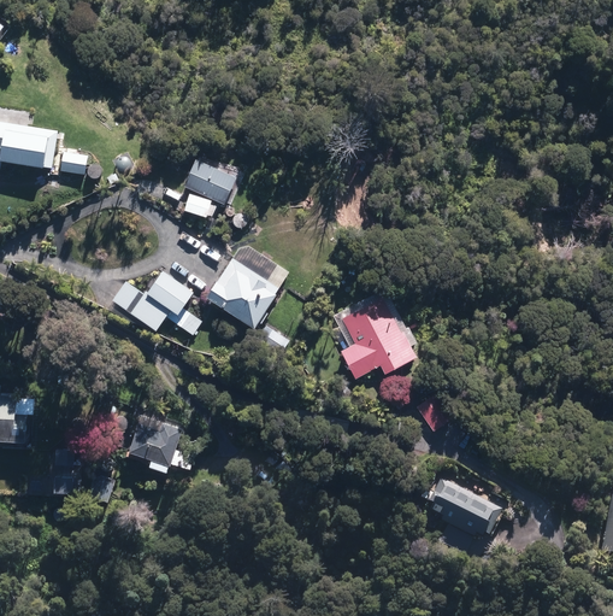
[(51,168),(57,130),(0,121),(0,160),(51,168)]
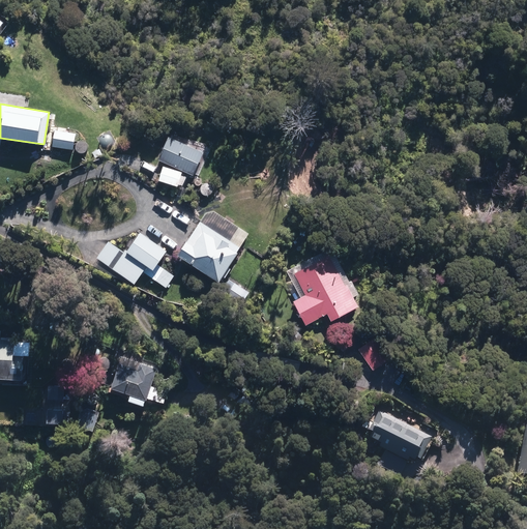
[(74,135),(52,130),(50,146),(70,149),(74,135)]
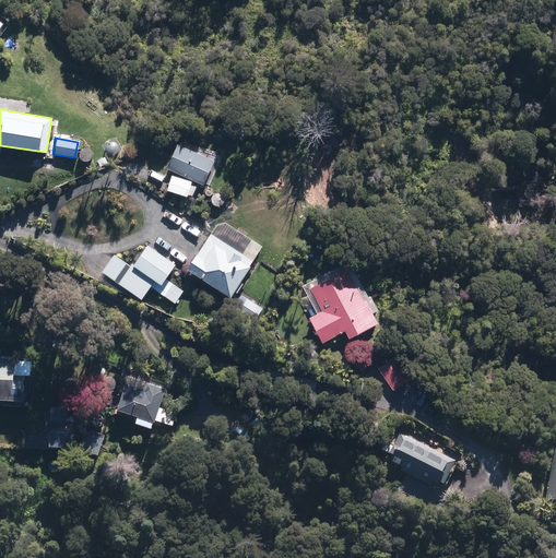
[(213,161),(176,144),(165,168),(202,185),(213,161)]
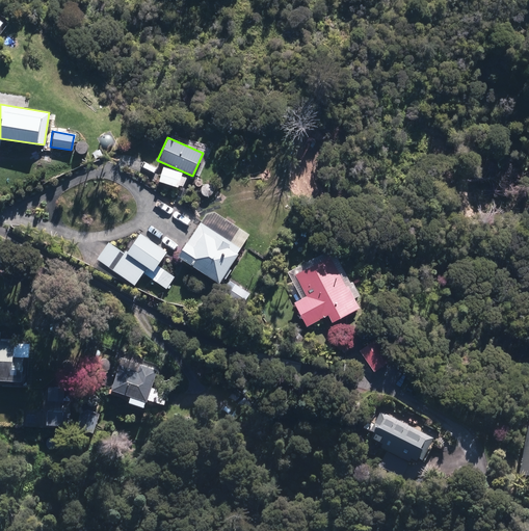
[(100,141),(95,143),(98,151),(103,149),(102,147),(104,145),(103,142),(100,143),(100,141)]
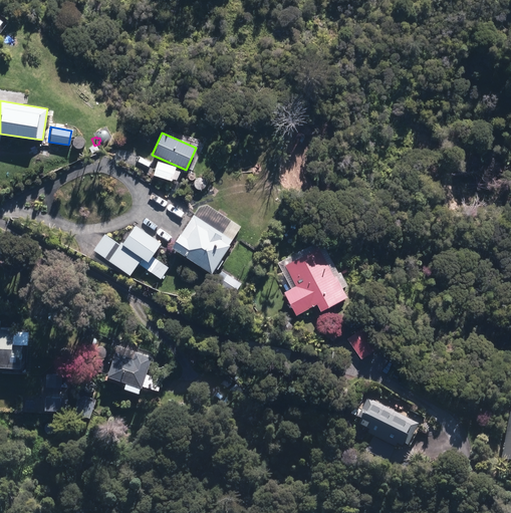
[(154,144),(145,141),(141,150),(150,153),(154,144)]
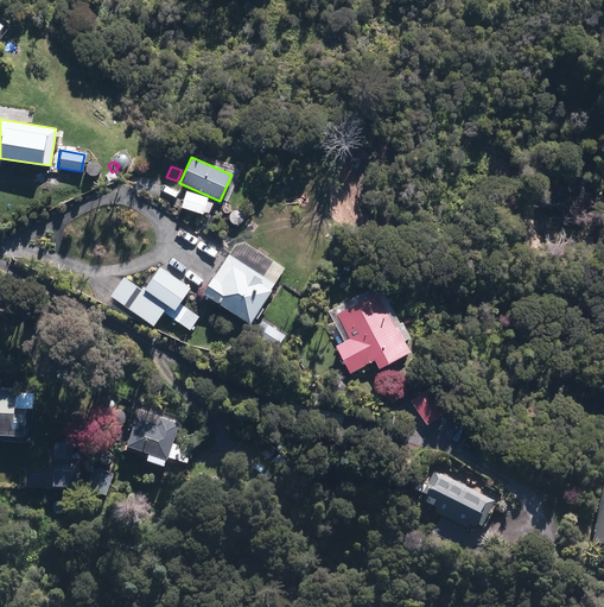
[(207,197),(185,190),(179,208),(202,214),(207,197)]
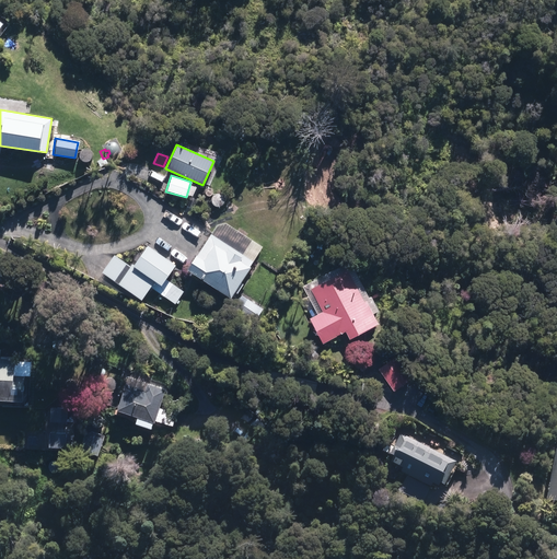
[(231,206),(225,202),(222,208),(228,211),(231,206)]
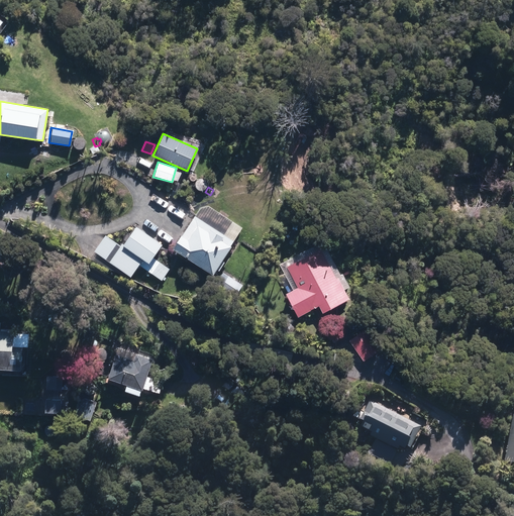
[(173,248),(213,275),(231,246),(221,239),(222,237),(210,229),(208,232),(197,225),(187,240),(181,236),(173,248)]
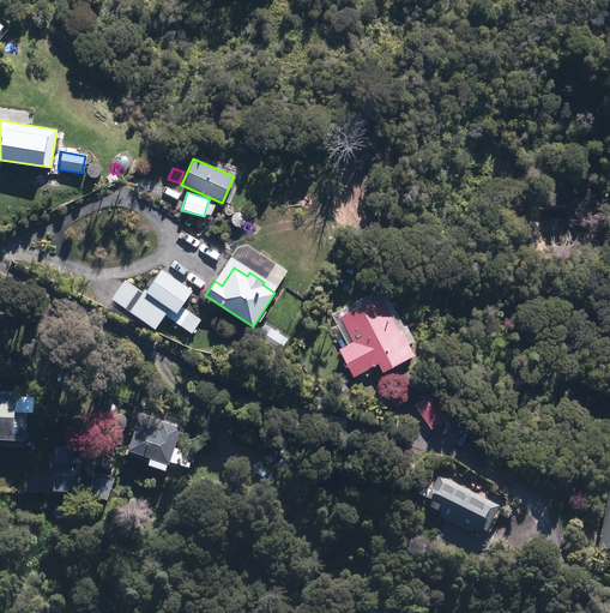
[(191,290),(161,270),(146,290),(145,289),(130,312),(155,330),(164,317),(189,334),(198,320),(180,307),(191,290)]
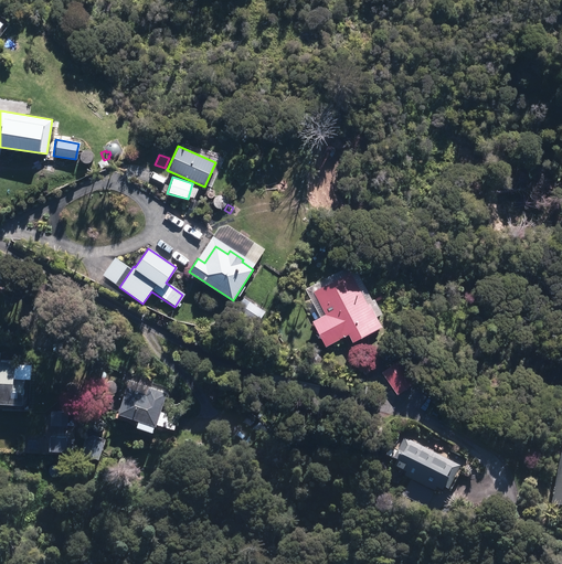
[(381,327),(350,272),(313,293),(325,312),(310,321),(325,347),(348,333),(353,342),(381,327)]
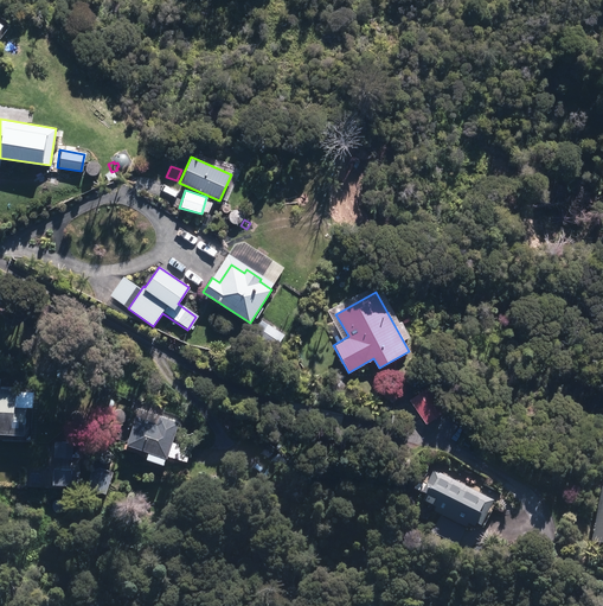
[(282,335),(267,325),(257,338),(274,349),(282,335)]
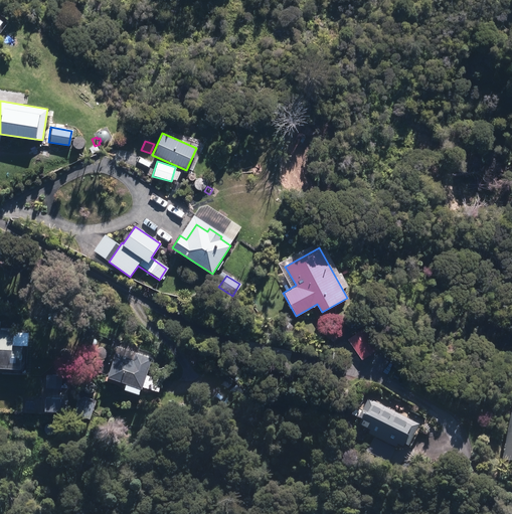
[(364,327),(346,339),(360,360),(378,348),(364,327)]
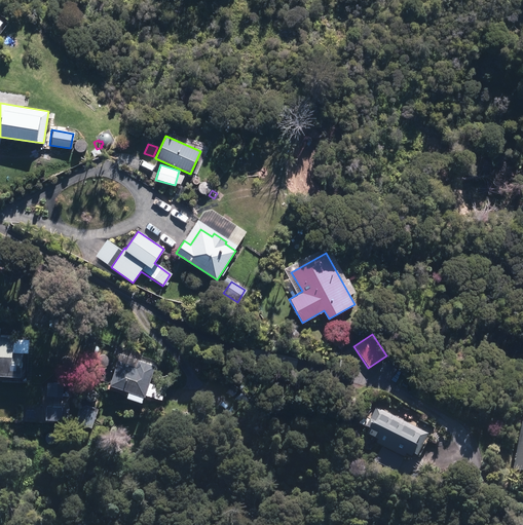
[(0,374),(22,375),(23,352),(11,351),(12,337),(0,336),(0,374)]
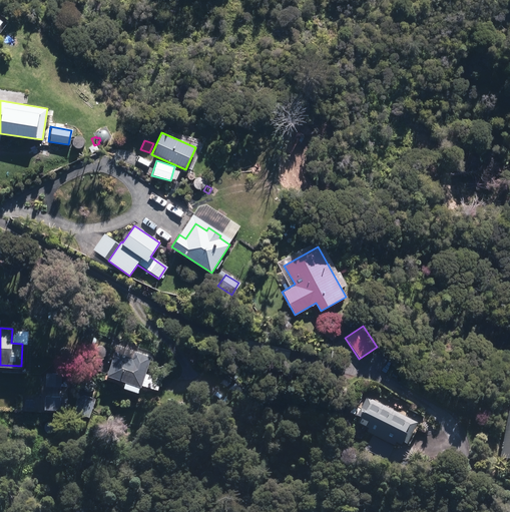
[(114,352),(107,375),(141,387),(151,357),(133,351),(131,357),(114,352)]
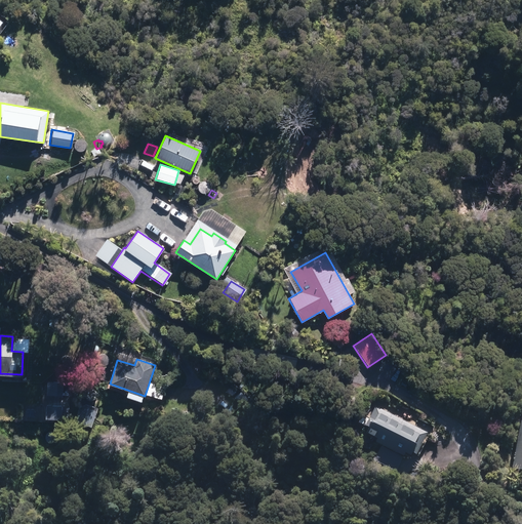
[(96,408),(79,402),(73,420),(90,427),(96,408)]
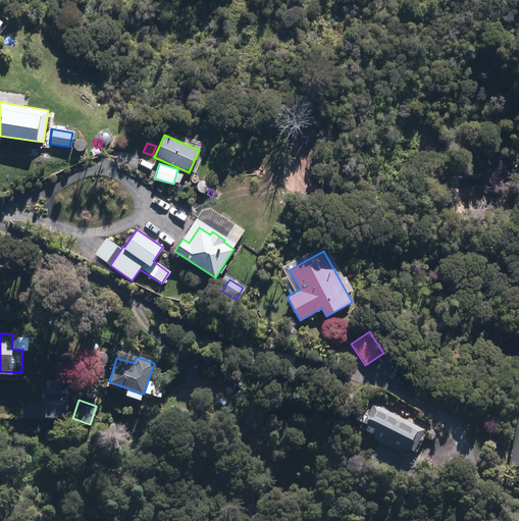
[(417,434),(376,414),(371,423),(370,422),(365,433),(376,438),(375,443),(403,456),(404,453),(410,457),(416,445),(413,444),(417,434)]
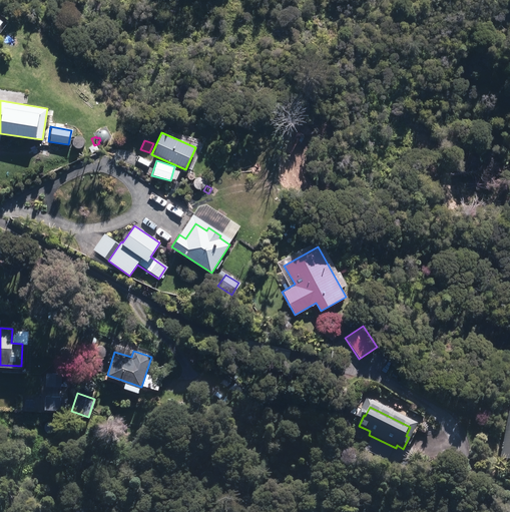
[(509,414),(509,415),(500,461),(509,462),(509,414)]
